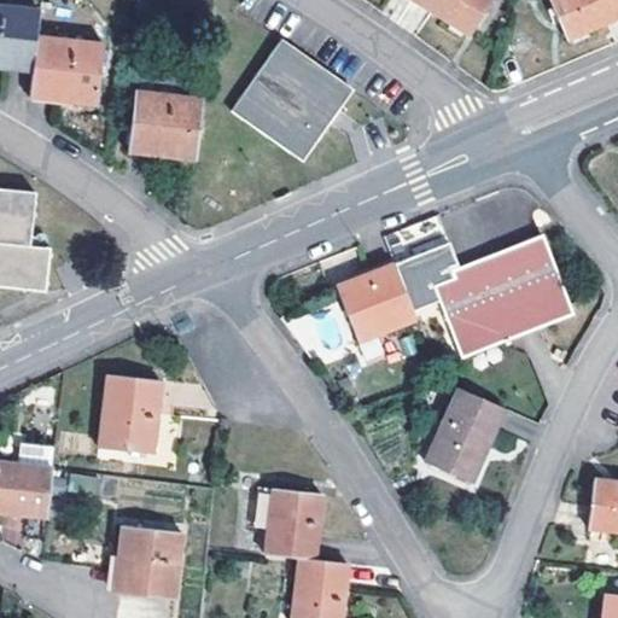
[(489,0),(410,0),(466,36),(489,0)]
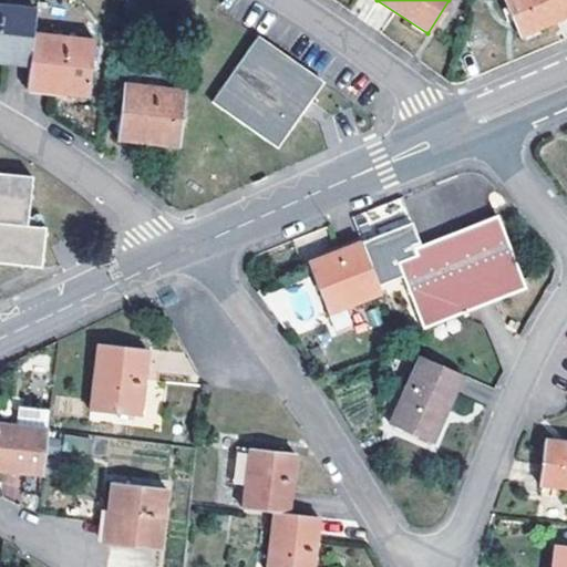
[(566,18),(566,0),(502,0),(519,39),(566,18)]
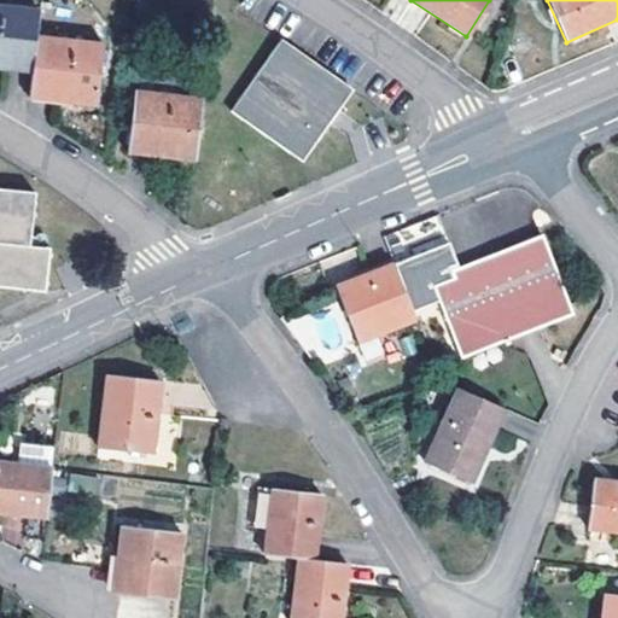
[(35,36),(38,11),(0,6),(0,70),(30,73),(35,36)]
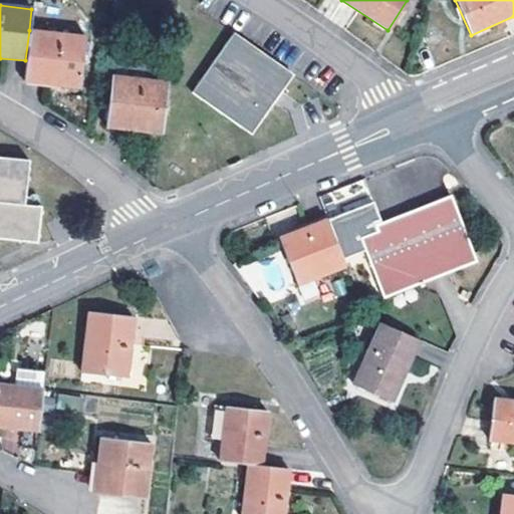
[(160,39),(164,23),(153,20),(149,35),(160,39)]
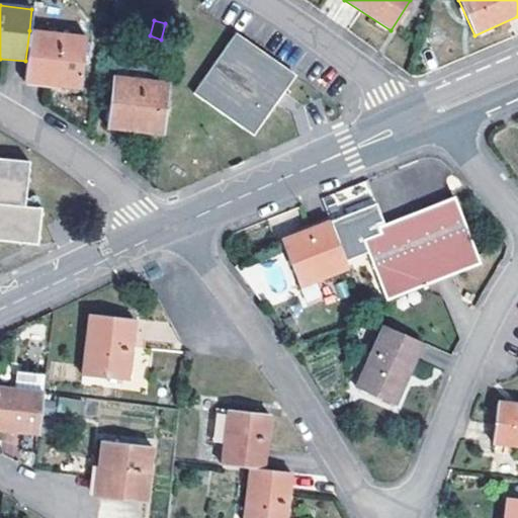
[(84,37),(29,30),(25,61),(23,84),(78,88),(84,37)]
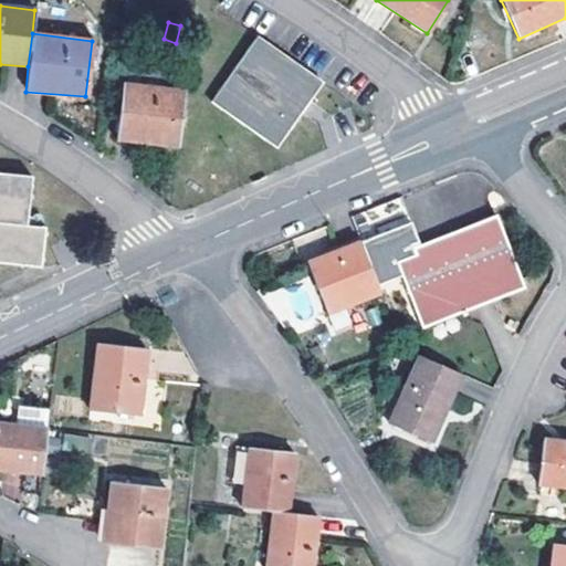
[(321,84),(258,39),(212,103),(276,148),(321,84)]
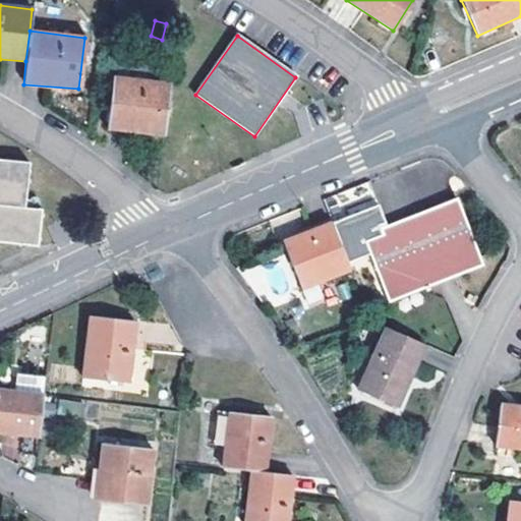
[(117,66),(116,78),(153,82),(154,67),(135,65),(135,67),(117,66)]
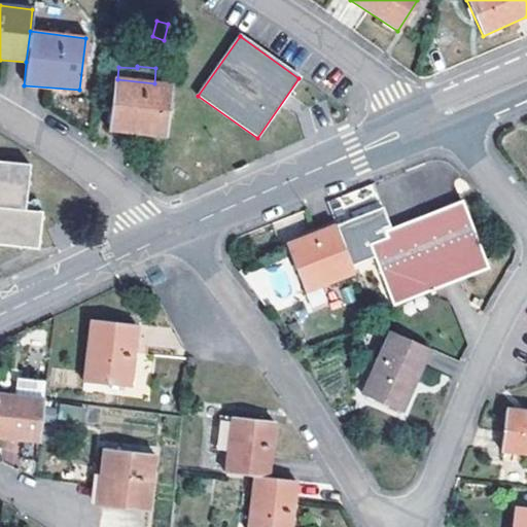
[(167,137),(173,85),(154,83),(117,79),(114,79),(108,131),(167,137)]
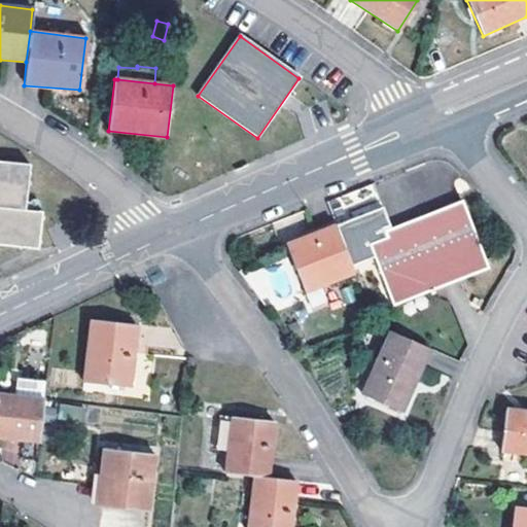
[(0,243),(37,248),(41,211),(24,209),(29,164),(0,161),(0,243)]
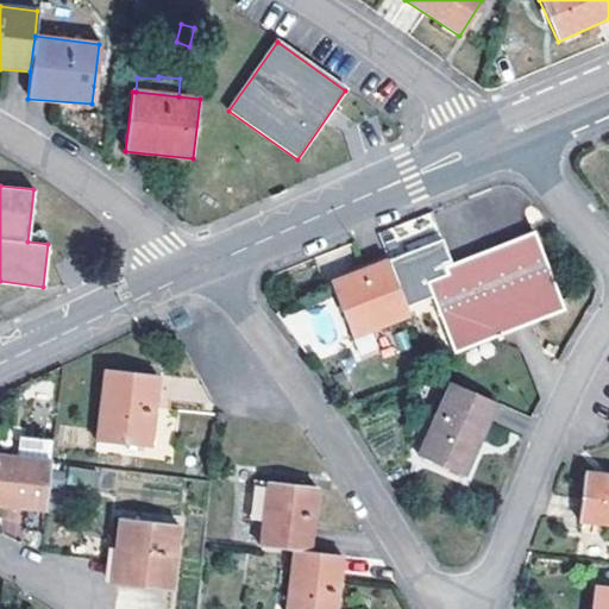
[(440,239),(385,261),(405,308),(433,299),(427,283),(446,276),(441,263),(449,261),(440,239)]
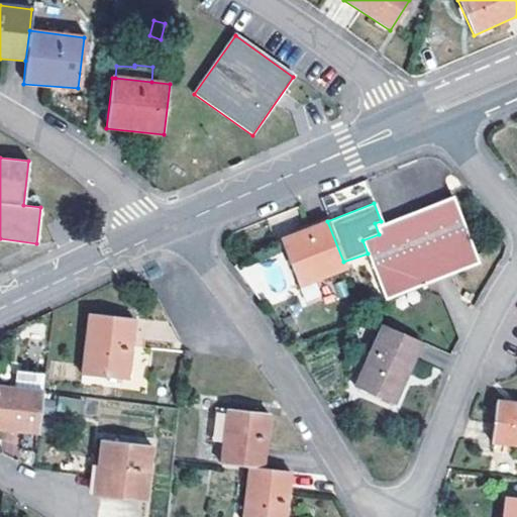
[(379,234),(363,240),(368,253),(382,289),(415,276),(420,288),(426,287),(424,284),(448,273),(446,267),(475,255),(454,204),(379,234)]
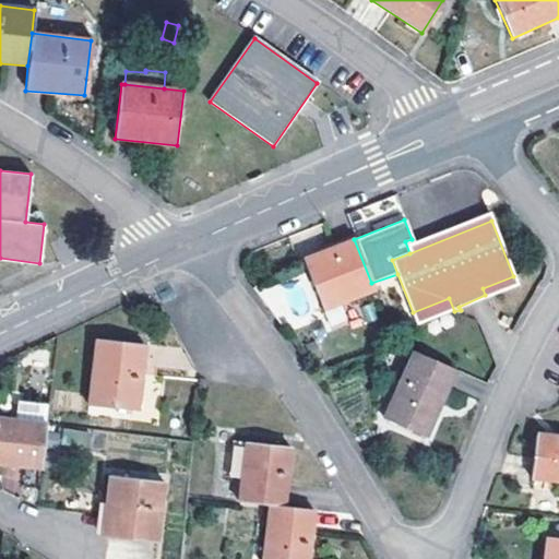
[(371,283),(354,239),(302,259),(330,326),(346,320),(340,304),(375,290),(371,283)]
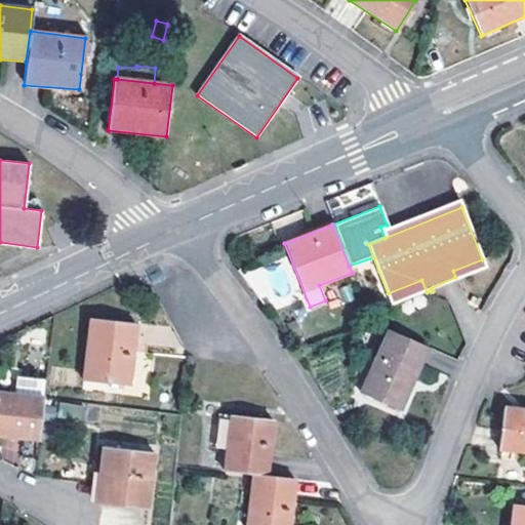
[(129,386),(136,324),(90,319),(83,380),(129,386)]
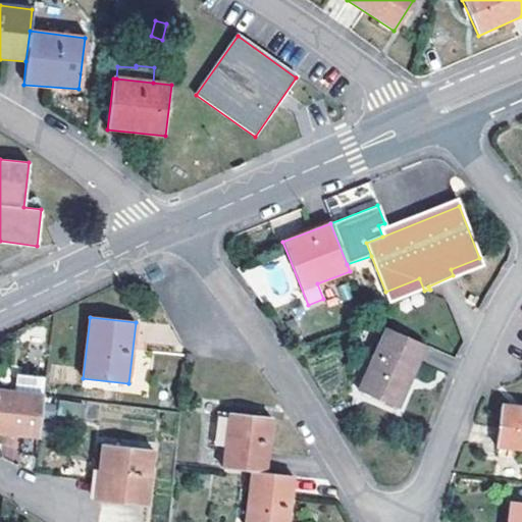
[(427,347),(385,327),(358,390),(398,409),(427,347)]
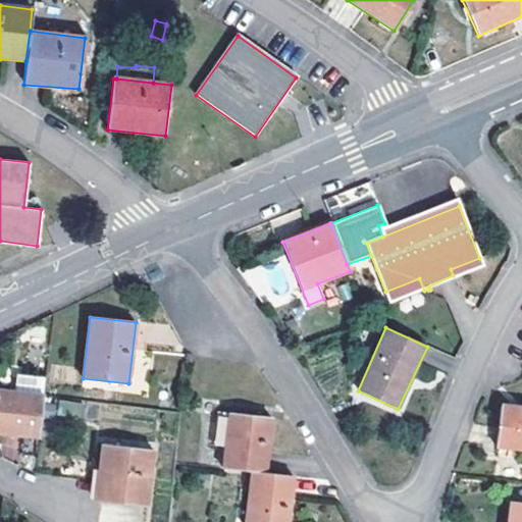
[(0,433),(39,437),(44,396),(45,380),(16,377),(14,393),(0,390),(0,433)]
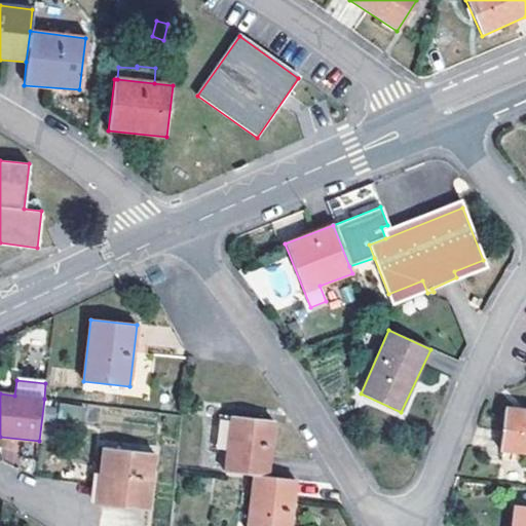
[(60,403),(59,418),(82,420),(84,406),(60,403)]
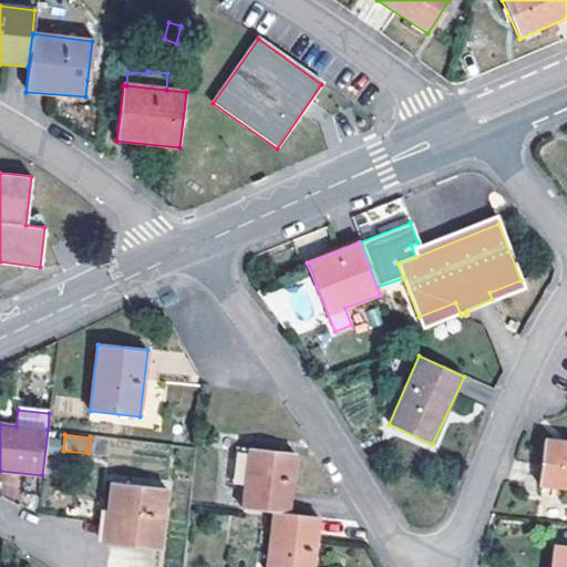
[(566,440),(545,439),(538,485),(566,488),(566,440)]
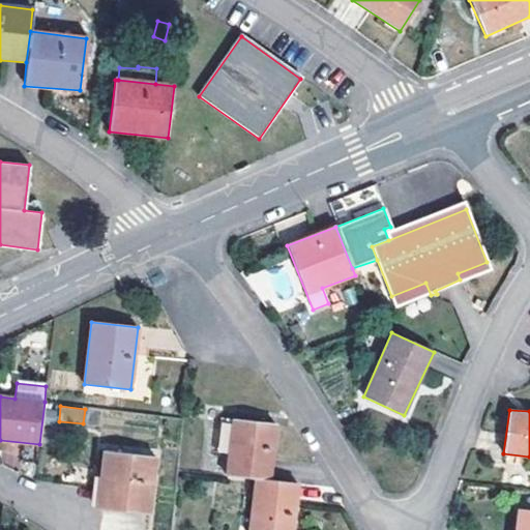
[(231,419),(219,417),(215,451),(228,452),(231,419)]
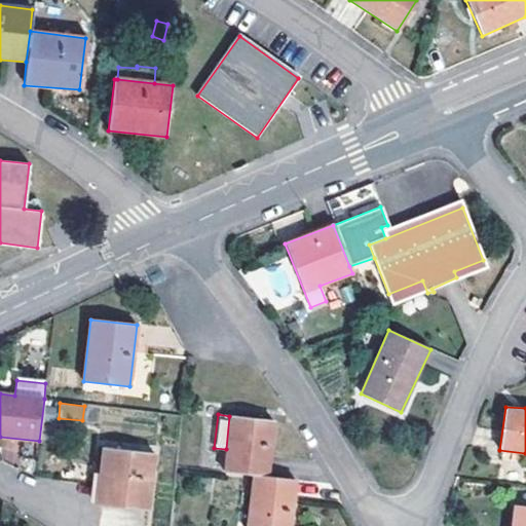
[(252,475),(268,477),(275,421),(229,416),(226,449),(224,472),(252,475)]
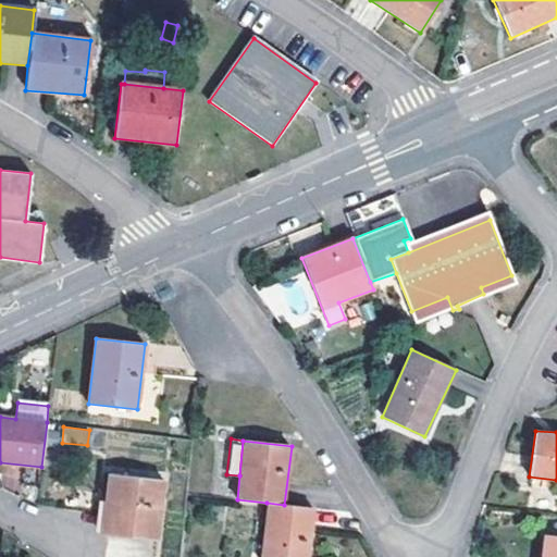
[(107,474),(102,516),(101,533),(108,534),(157,540),(163,480),(107,474)]
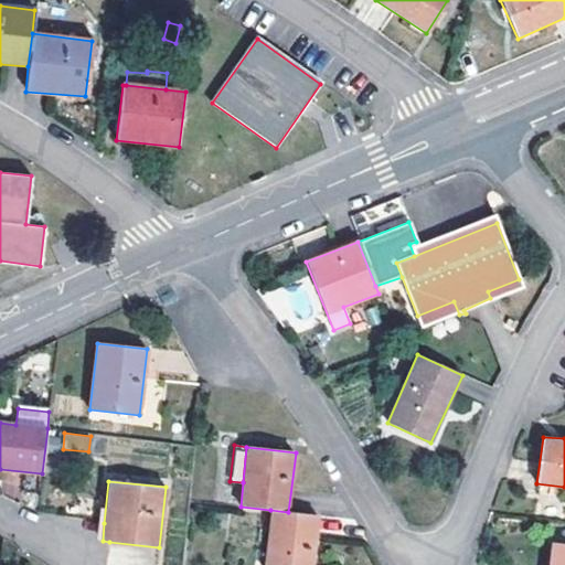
[(312,564),(319,515),(288,512),(270,510),(264,564),(312,564)]
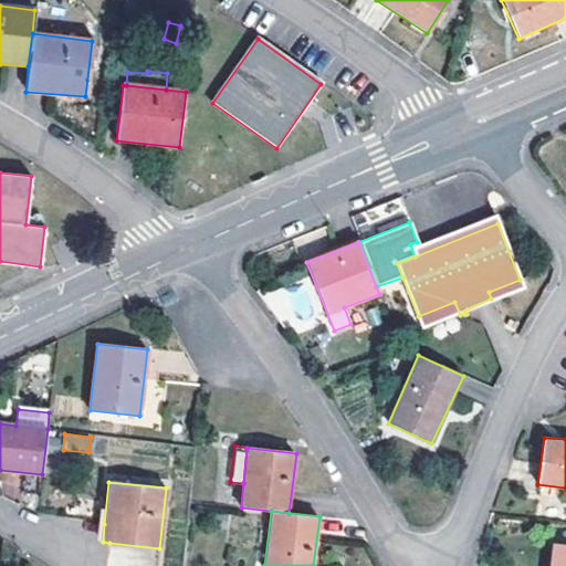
[(565,565),(565,546),(552,545),(548,565),(565,565)]
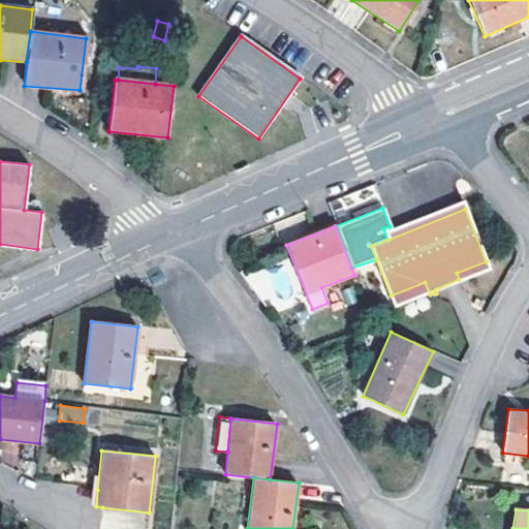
All buildings are outlined.
